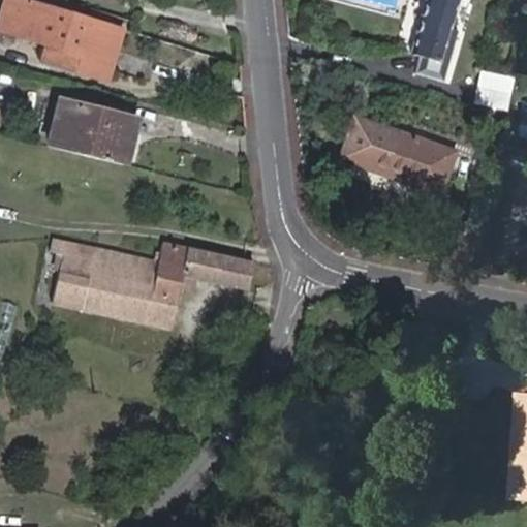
[(106,75),(121,26),(34,0),(9,0),(2,27),(49,41),(45,56),(106,75)]
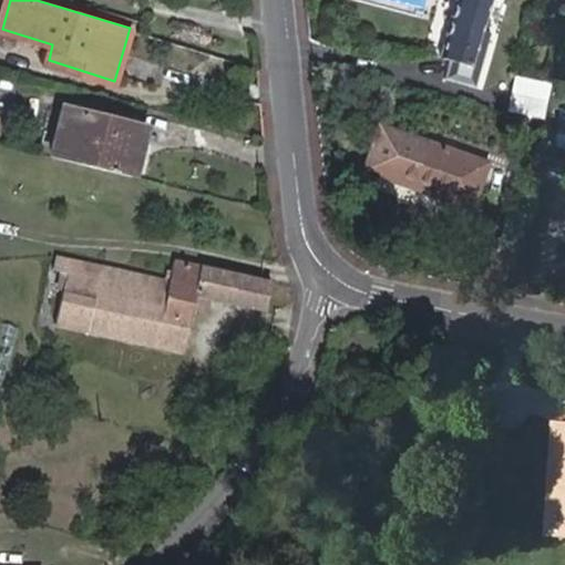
[(452,0),(437,55),(449,59),(443,75),(475,85),(491,31),(483,29),(490,0),(452,0)]
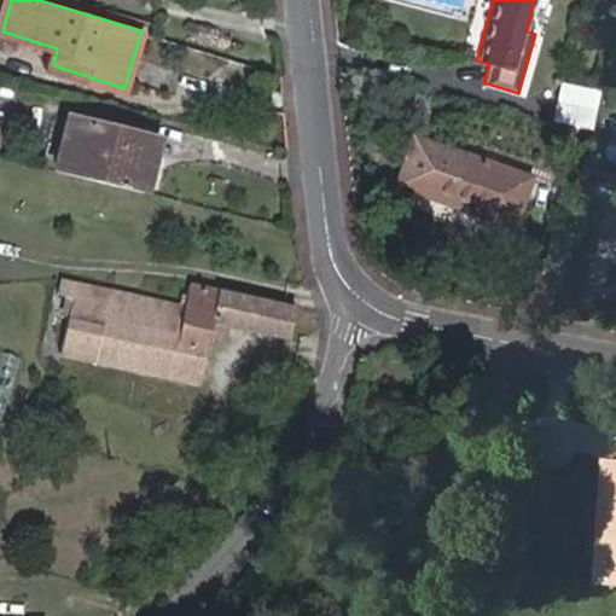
[(561,79),(555,118),(596,125),(602,85),(561,79)]
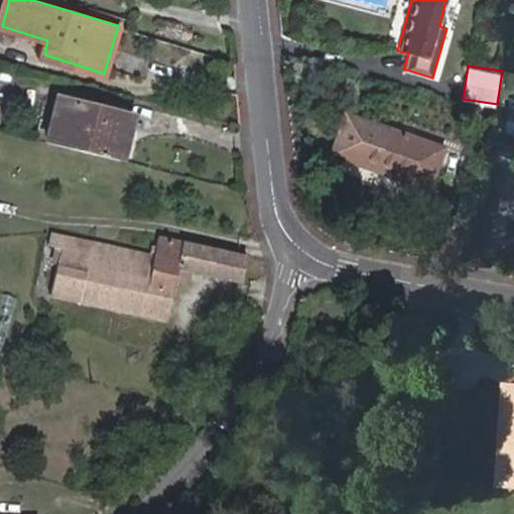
[(105,154),(122,158),(132,115),(59,95),(48,140),(105,154)]
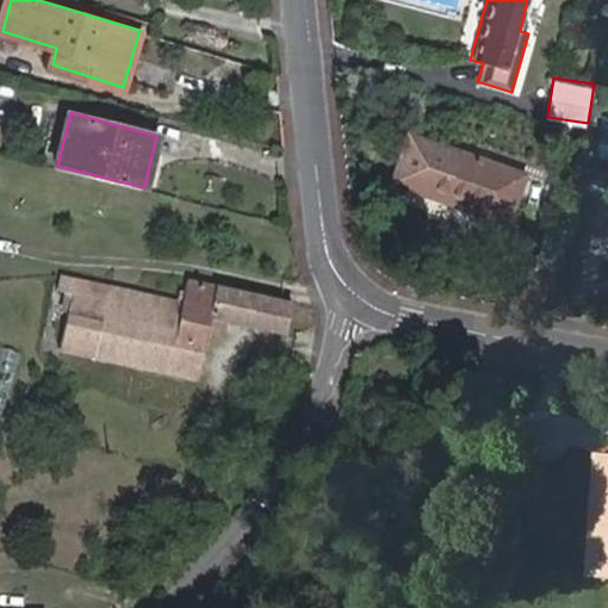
[(415,190),(509,221),(525,174),(432,142),(415,190)]
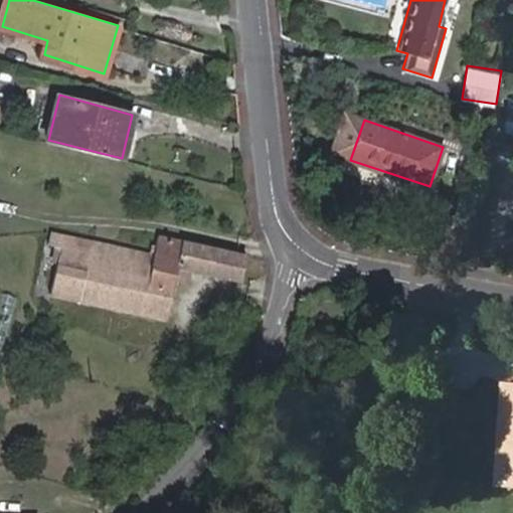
[(242,281),(247,253),(246,253),(219,247),(176,238),(159,234),(154,253),(53,231),(52,235),(50,242),(61,245),(52,290),(167,318),(179,267),(242,281)]
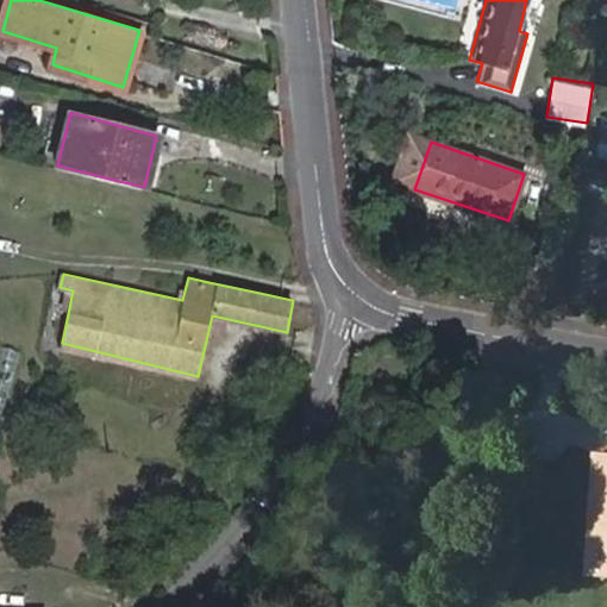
[(0,410),(8,411),(20,348),(0,343),(0,410)]
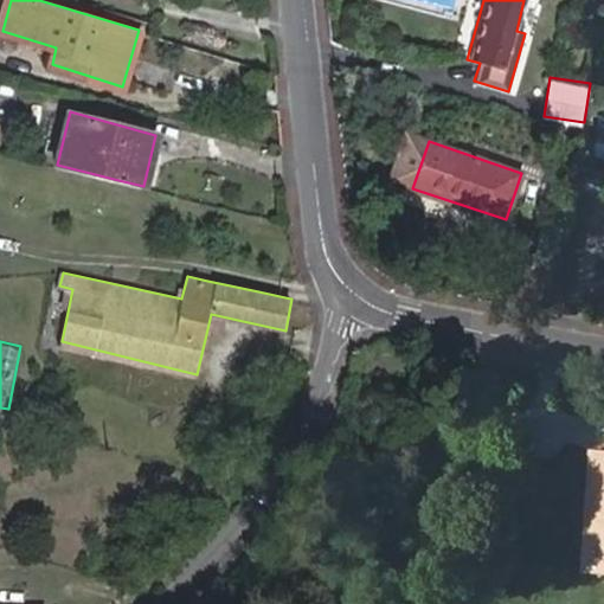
[(603,449),(591,449),(585,557),(603,558),(603,449)]
